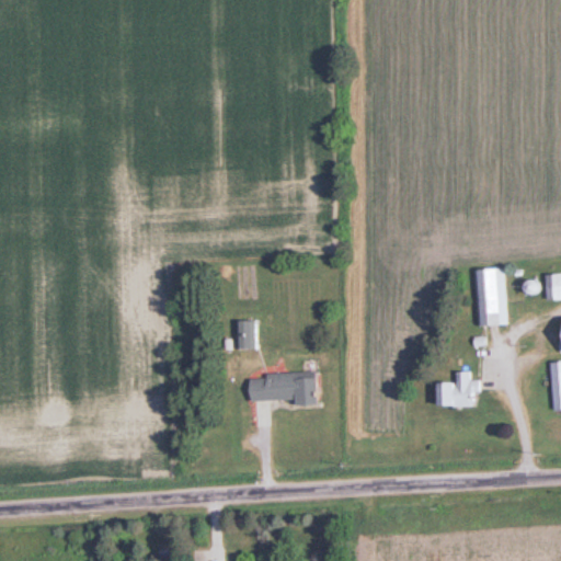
[(477,325),(506,324),(505,268),(476,270),(477,325)]
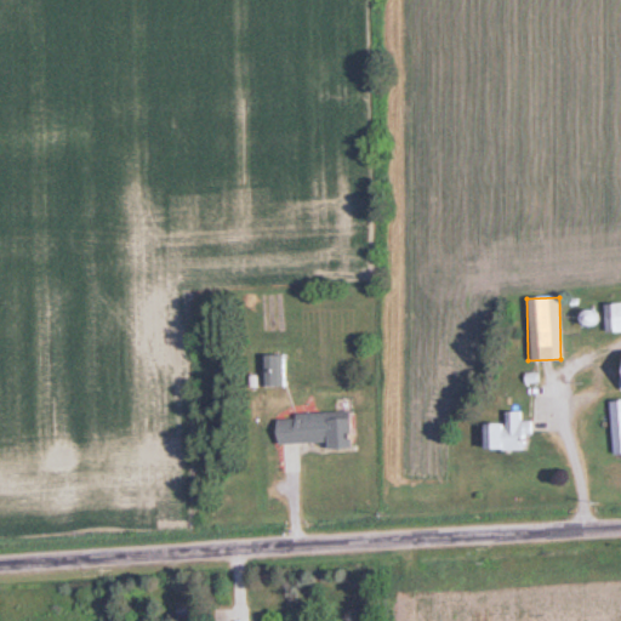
[(620,302),(609,303),(609,332),(620,331),(620,302)]
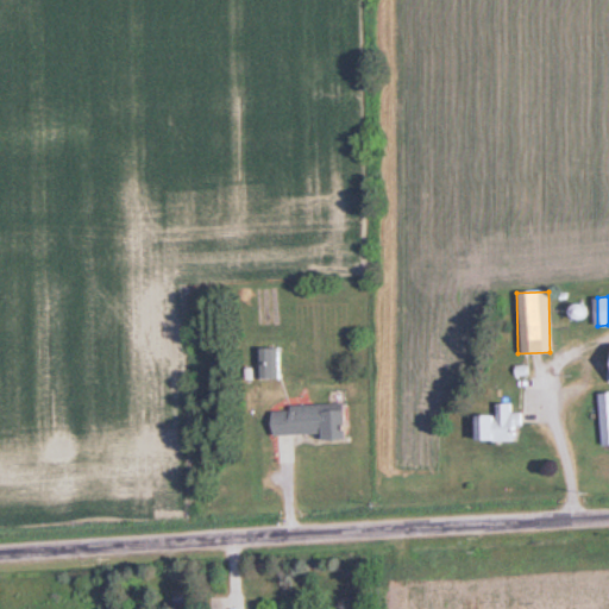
[(258,349),(258,378),(281,378),(281,349),(258,349)]
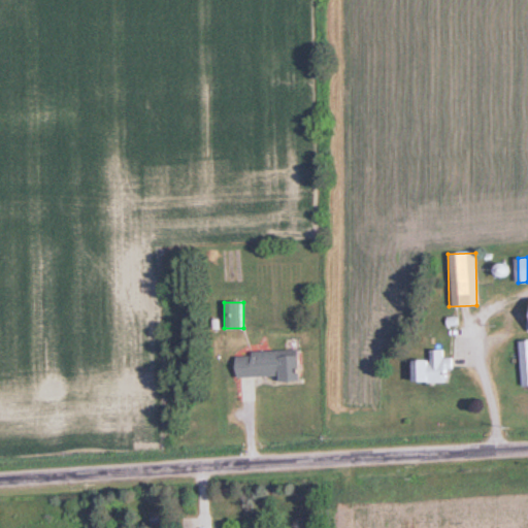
[(433,349),(433,359),(419,359),(419,383),(449,383),(449,349),(433,349)]
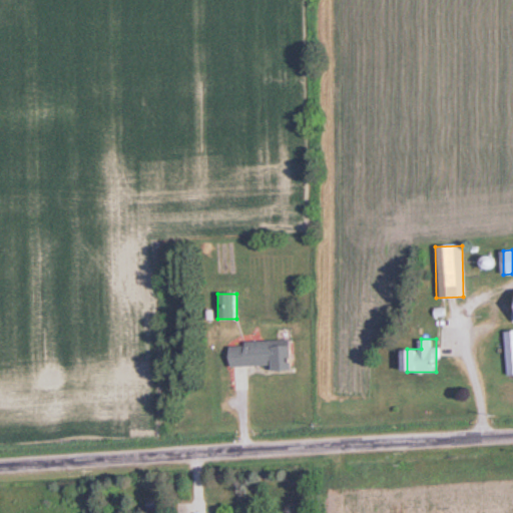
[(297,369),(295,340),(232,342),(233,366),(276,364),(277,369),(297,369)]
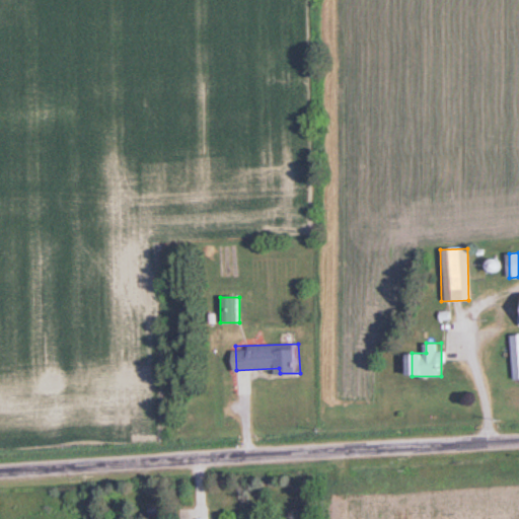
All buildings are outlined.
